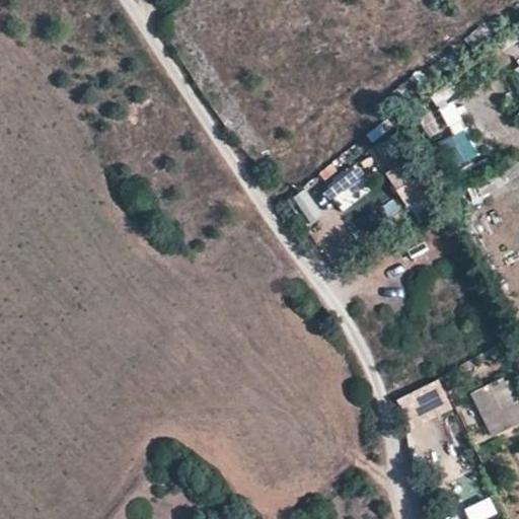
[(415,103),(428,136),(456,126),(447,101),(461,96),(458,87),(415,103)]
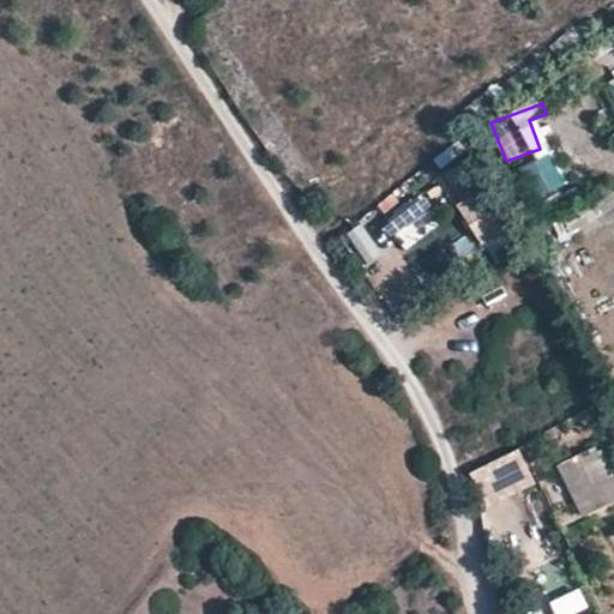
[(533,203),(567,186),(554,156),(518,173),(533,203)]
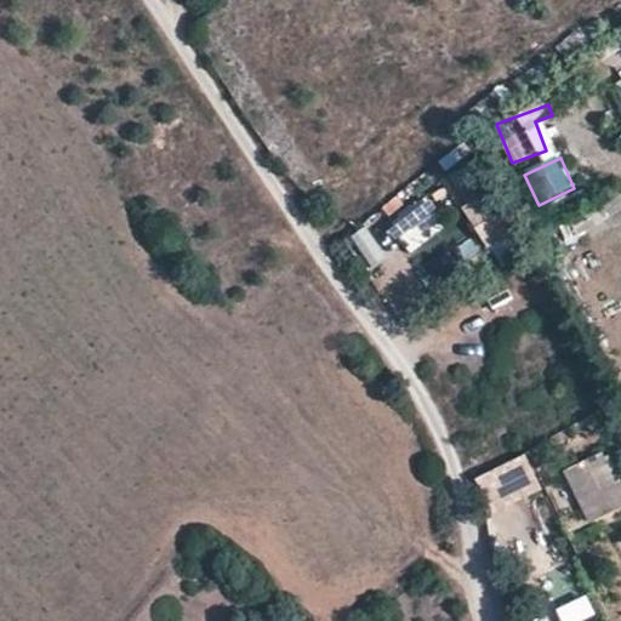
[(490,249),(508,237),(480,197),(462,209),(490,249)]
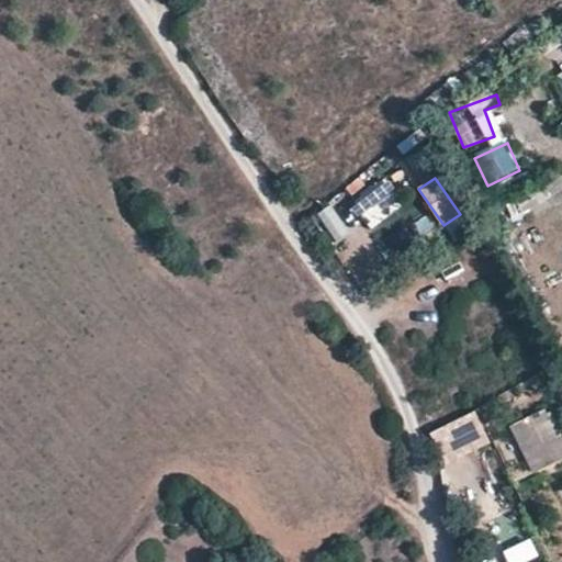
[(381,187),(341,215),(358,237),(397,209),(381,187)]
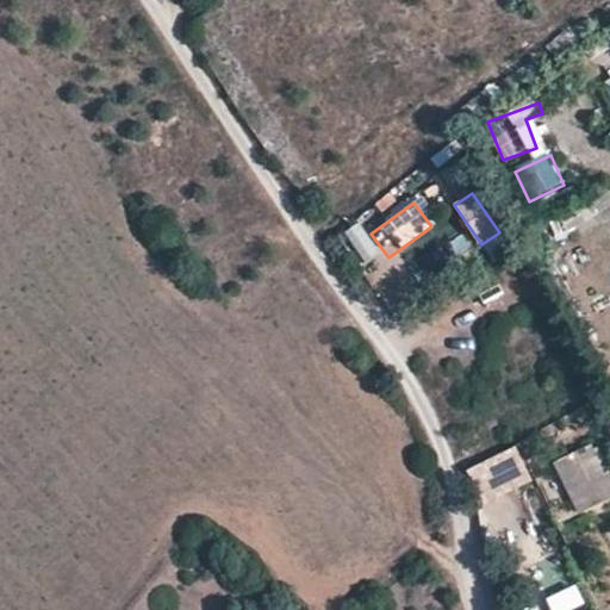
[(579,512),(609,496),(609,472),(608,468),(602,472),(589,444),(553,464),(579,512)]
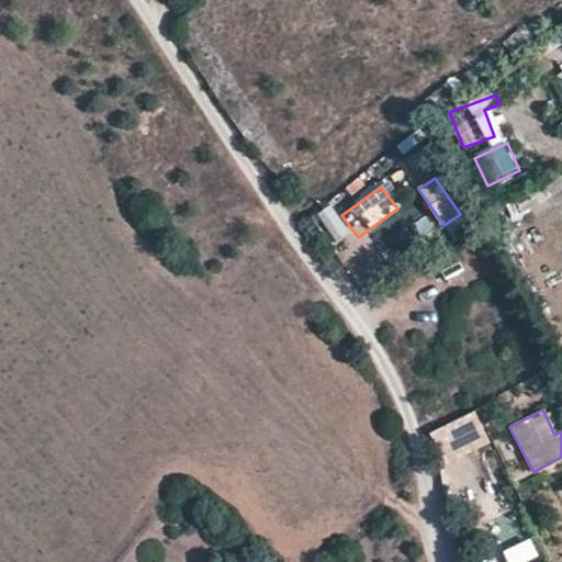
[(437,429),(446,452),(468,445),(471,451),(491,445),(479,413),(437,429)]
